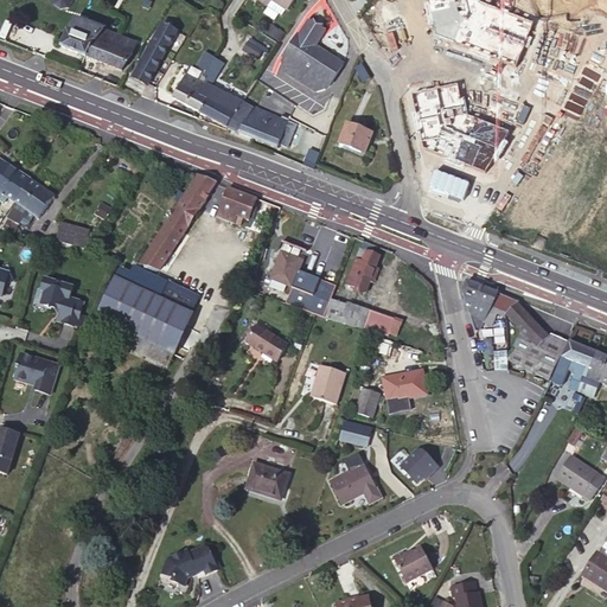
[(257,0),(266,6),(280,14),(285,8),(286,8),(292,0),(257,0)]
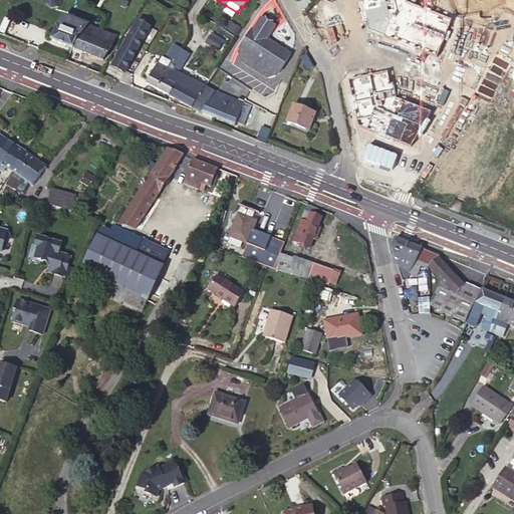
[(482,34),(496,6),(483,0),(472,0),(461,23),(482,34)]
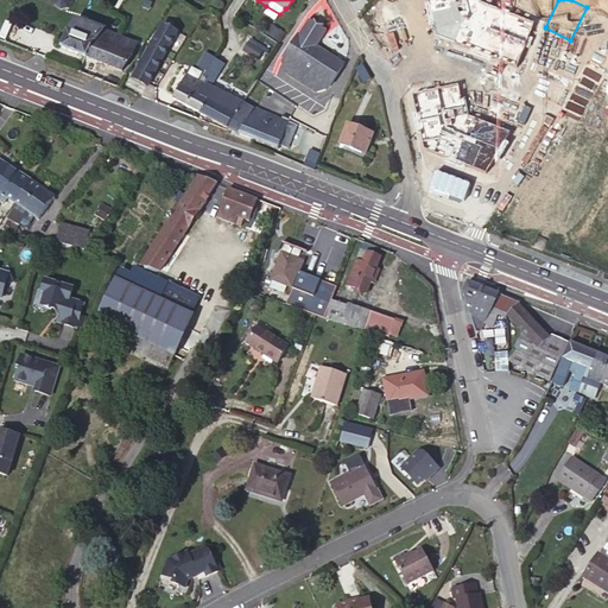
[(61,48),(84,56),(90,40),(119,51),(122,38),(75,20),(69,31),(67,30),(61,48)]
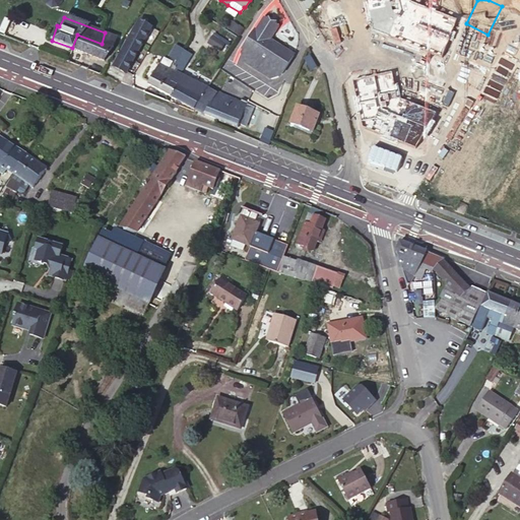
[(281,74),(294,55),(269,40),(275,30),(269,27),(272,22),(264,17),(256,30),(255,29),(242,49),(243,50),(280,73),(281,74)]
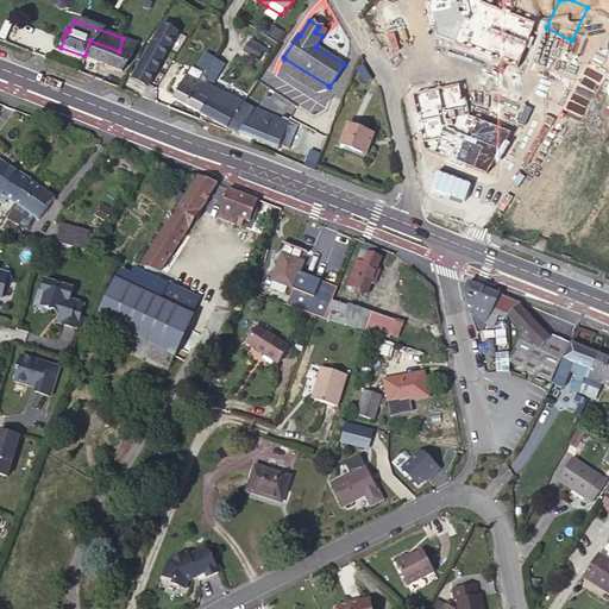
[(177,31),(162,23),(132,77),(146,85),(177,31)]
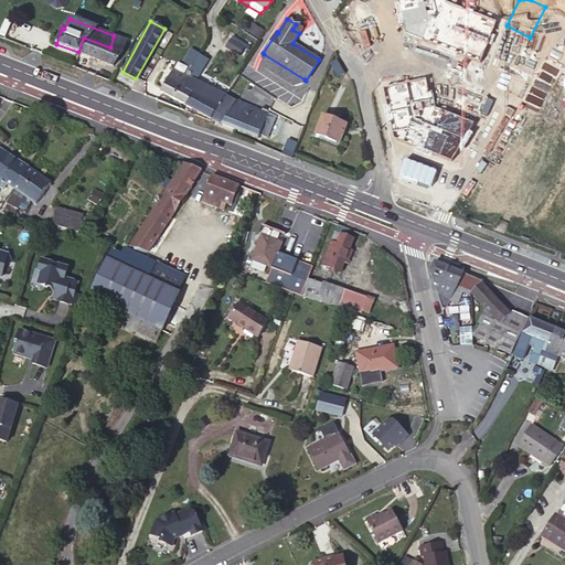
[(292,30),(299,33),(302,29),(296,24),(292,30)]
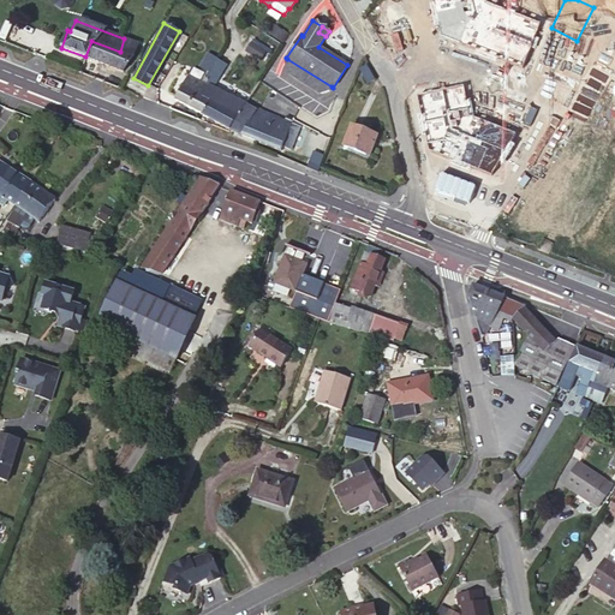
[(270,36),(284,41),(287,34),(274,28),(270,36)]
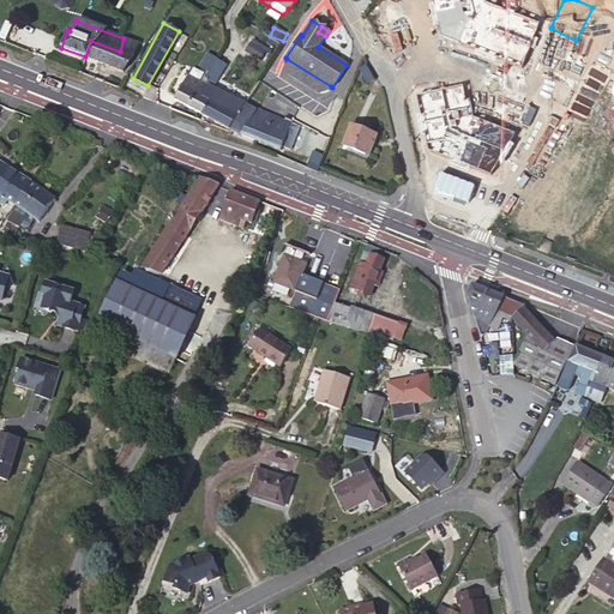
[(91,41),(85,56),(124,71),(134,56),(137,44),(124,38),(120,52),(91,41)]
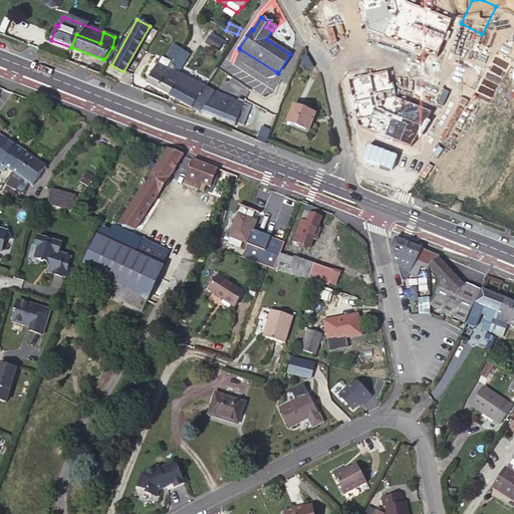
[(219,51),(225,40),(211,33),(205,44),(219,51)]
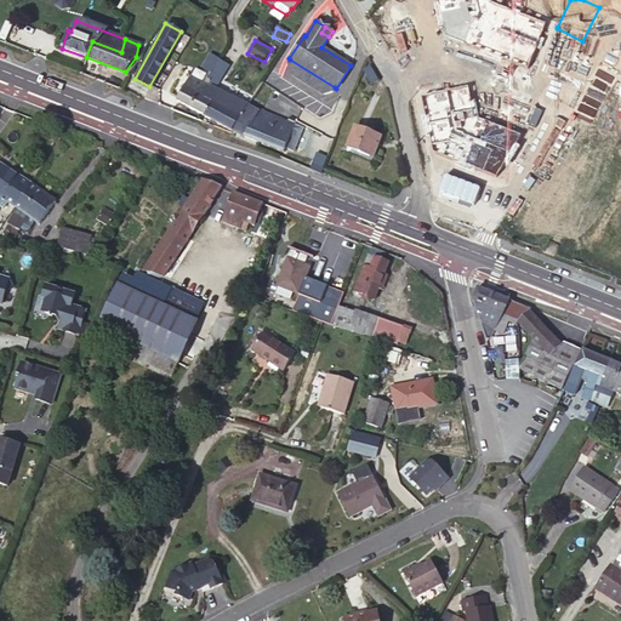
[(206,85),(215,89),(227,66),(217,60),(208,78),(210,79),(206,85)]
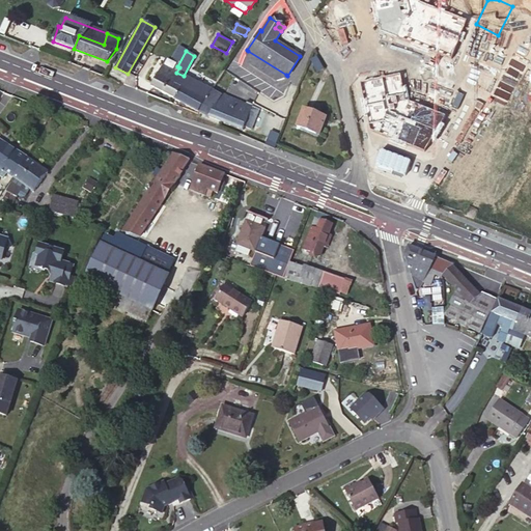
[(283,78),(286,75),(248,51),(246,55),(247,62),(277,80),(283,78)]
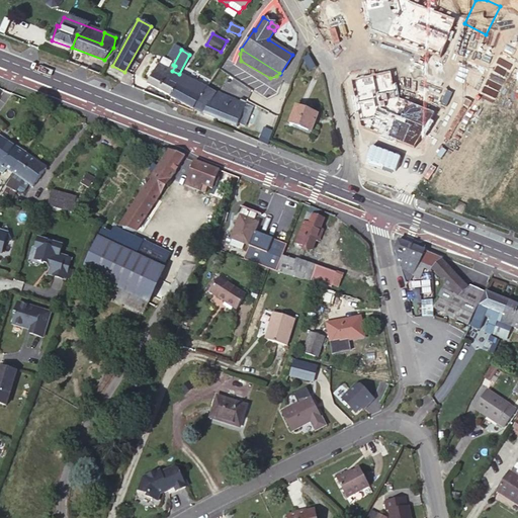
[(316,68),(309,55),(303,58),(310,71),(316,68)]
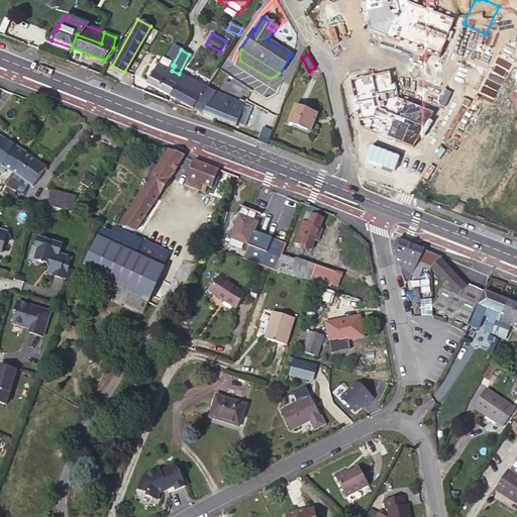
[(173,65),(172,65),(170,64),(168,69),(157,63),(146,83),(170,96),(174,85),(167,81),(172,71),(175,66),(173,65)]
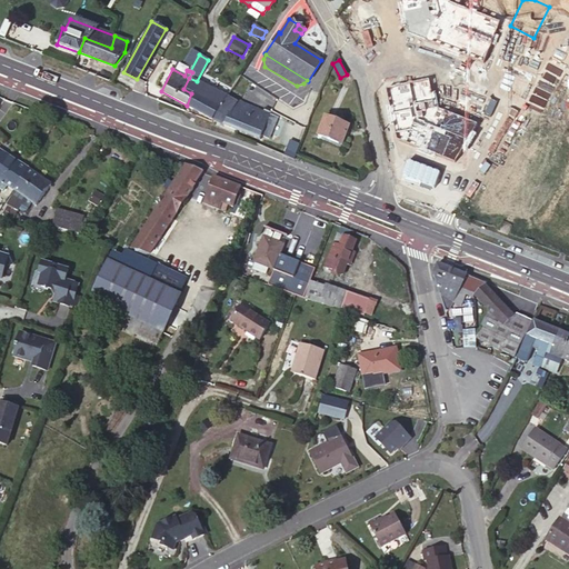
[(187,106),(212,120),(227,97),(197,81),(189,78),(183,89),(191,93),(187,106)]
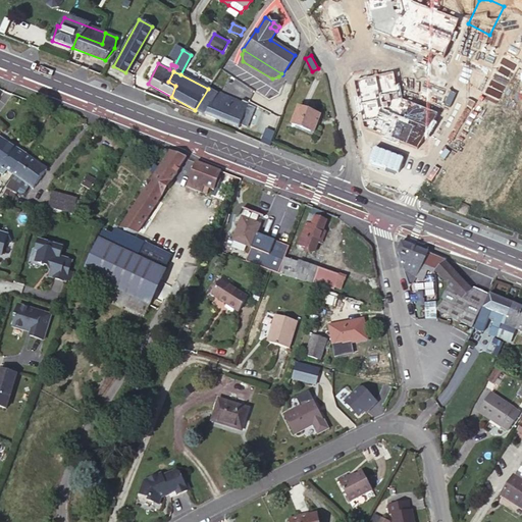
[(208,89),(195,110),(205,115),(217,119),(225,96),(208,89)]
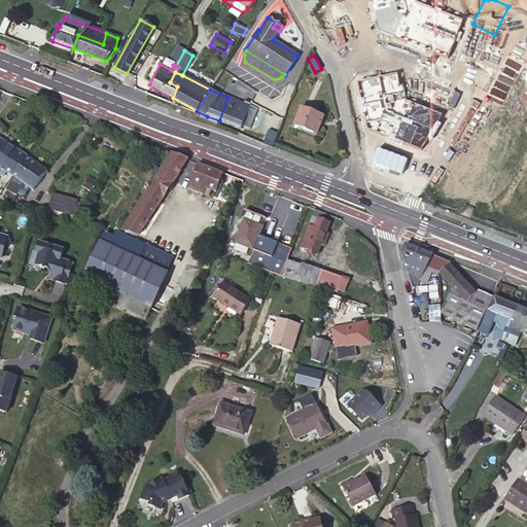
[(395,95),(383,134),(382,134),(370,176),(386,181),(401,132),(414,135),(423,103),(395,95)]
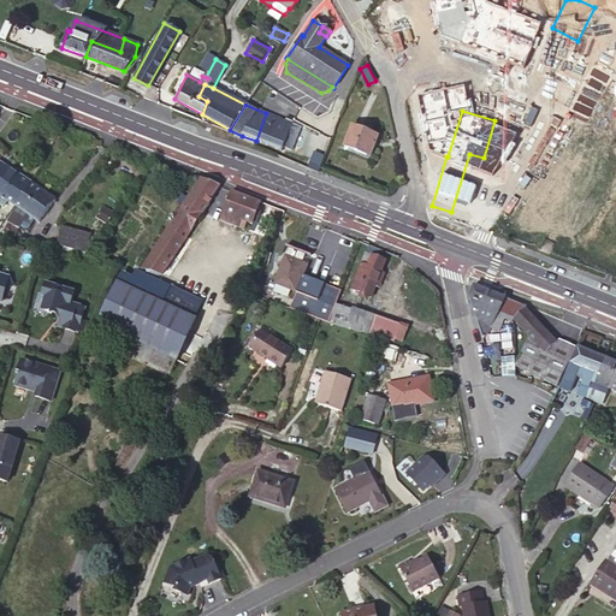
[(298,125),(266,113),(256,141),(279,150),(282,146),(290,148),(298,125)]
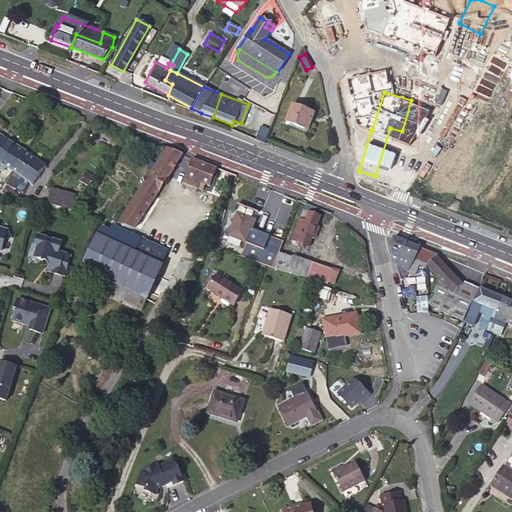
[(304,129),(310,111),(292,104),(285,121),(304,129)]
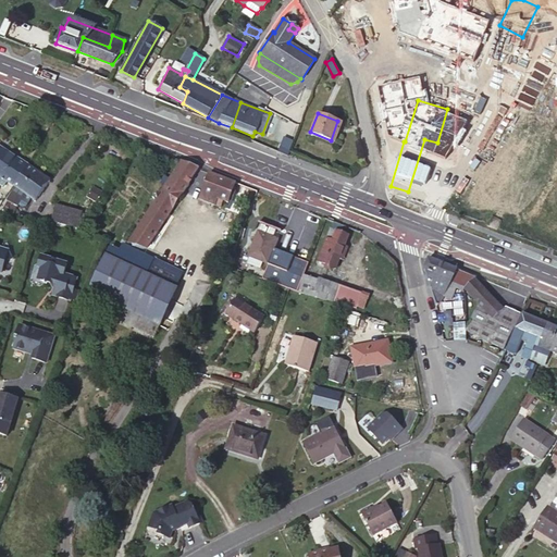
[(342,123),(337,121),(331,140),(334,141),(342,123)]
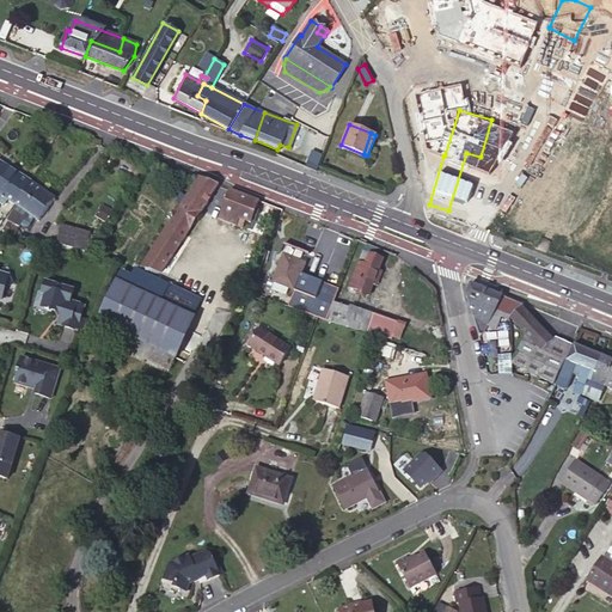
[(320,148),(314,147),(308,161),(316,164),(320,148)]
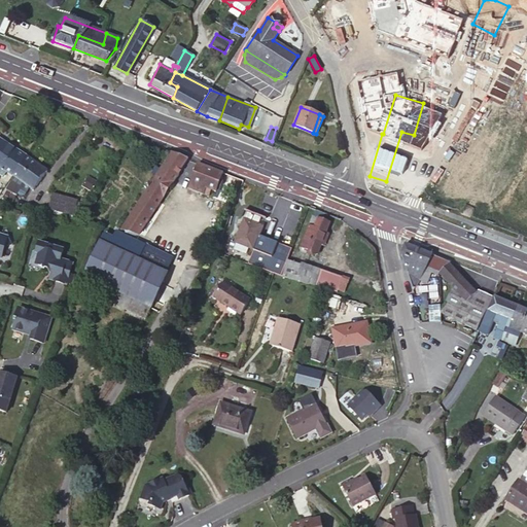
[(13,177),(27,156),(0,138),(0,172),(2,174),(3,173),(5,175),(7,172),(13,177)]
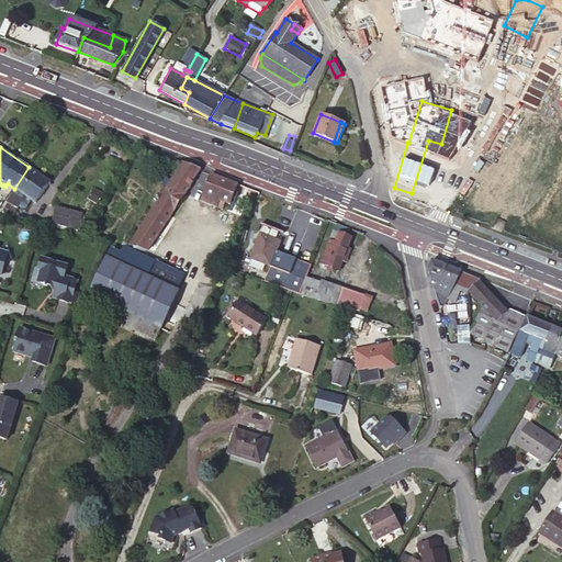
[(150,249),(202,170),(183,163),(181,165),(172,180),(168,177),(163,184),(168,187),(131,245),(150,249)]
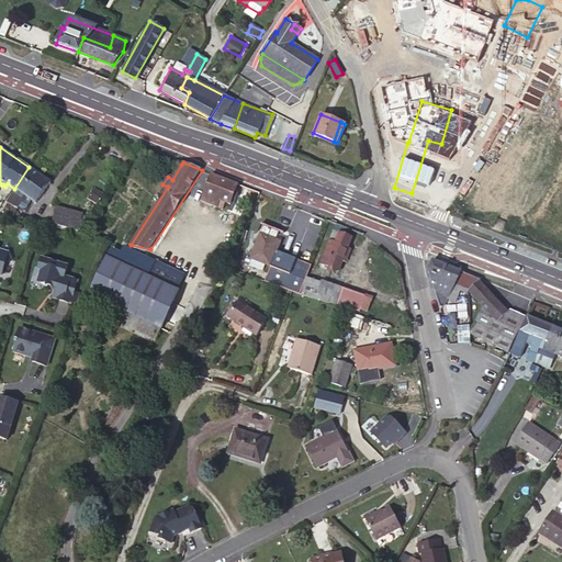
[(35,203),(51,181),(29,167),(14,189),(17,189),(8,201),(18,208),(25,197),(35,203)]
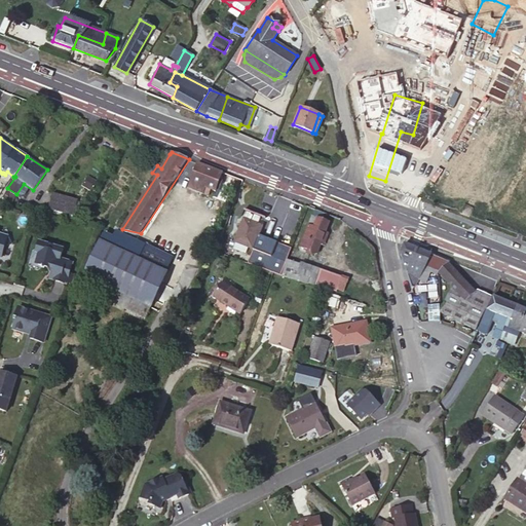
[(216,191),(223,173),(197,162),(188,187),(209,195),(211,189),(216,191)]
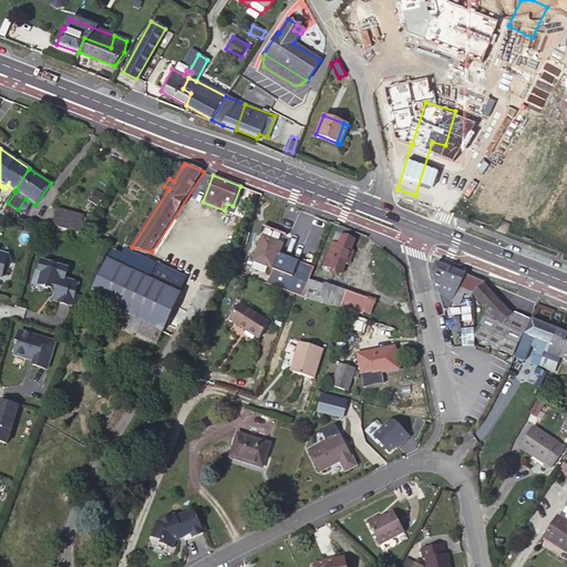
[(18,209),(8,203),(2,212),(12,218),(18,209)]
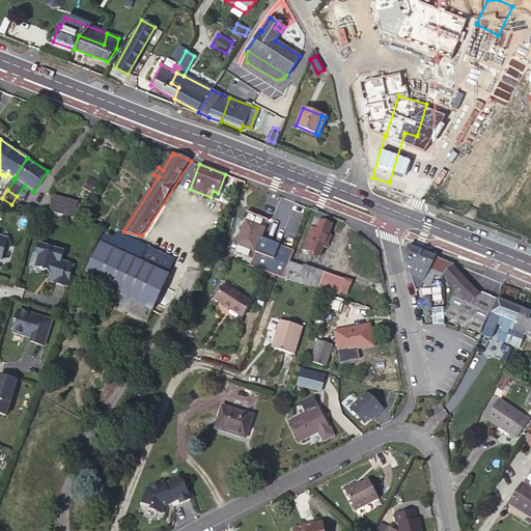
[(72,218),(76,203),(53,196),(49,212),(72,218)]
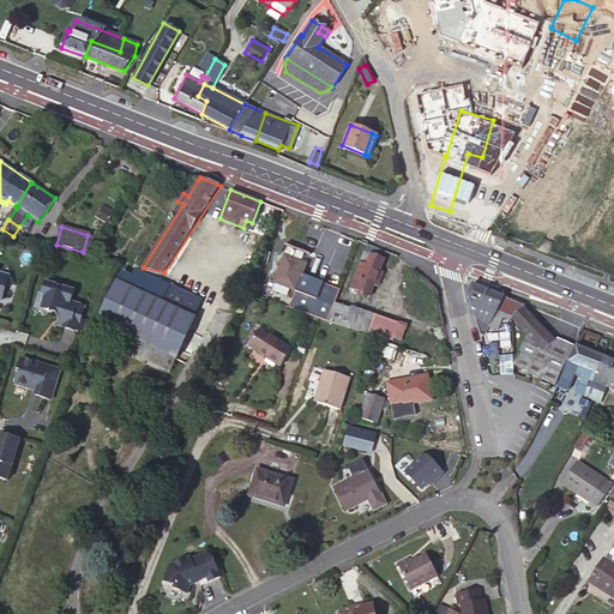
[(296,290),(307,264),(301,262),(305,253),(290,247),(287,256),(284,254),(274,282),(276,283),(272,290),(287,295),(290,288),(296,290)]
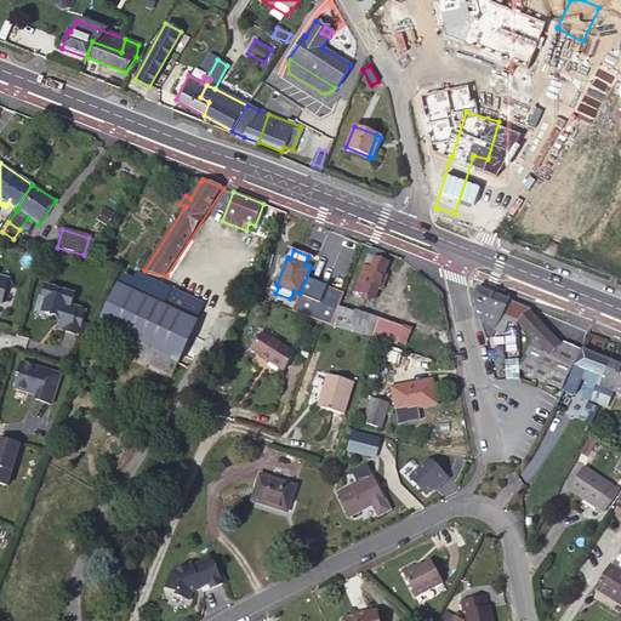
[(372,267),(376,256),(370,254),(366,266),(372,267)]
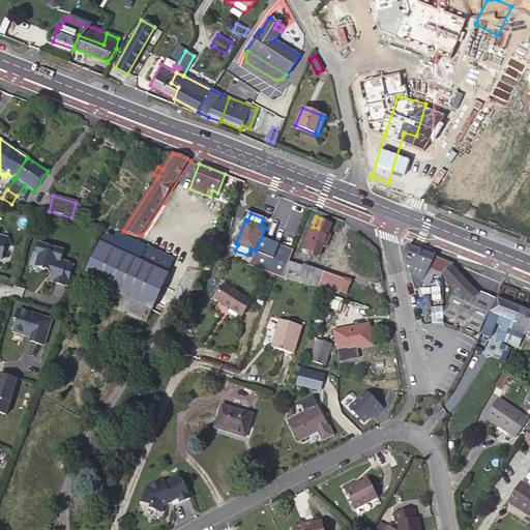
[(323,246),(328,233),(332,224),(321,218),(318,228),(313,227),(303,249),(319,256),(323,246)]
